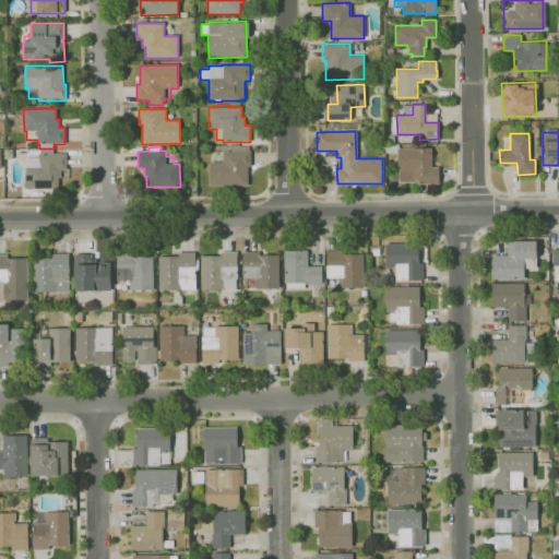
[(248,186),(210,186),(210,163),(223,163),(223,153),(207,153),(207,146),(249,146),(249,151),(250,151),(251,167),(248,167),(248,186)]
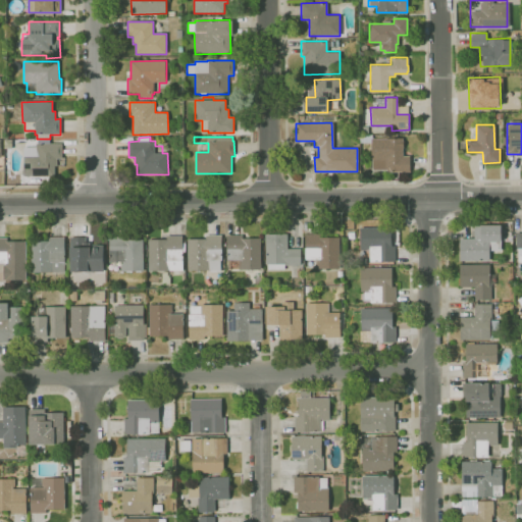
[(370,138),(402,138),(402,141),(403,141),(403,147),(402,147),(402,155),(409,155),(409,171),(385,171),(385,158),(371,158),(370,138)]
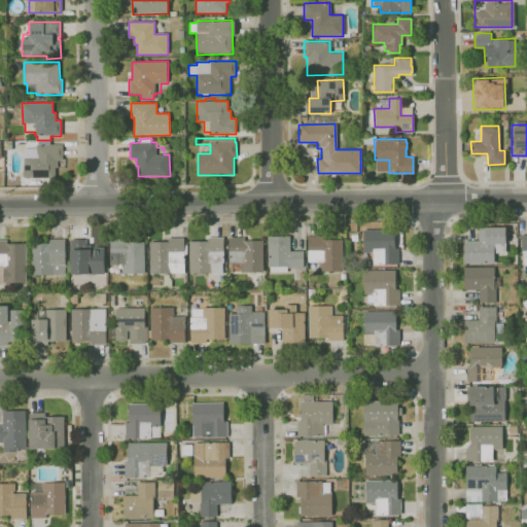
[(56,178),(54,178),(24,178),(24,176),(23,176),(23,172),(24,172),(24,148),(25,148),(25,141),(37,141),(37,140),(50,140),(50,145),(63,145),(63,161),(58,161),(58,168),(56,168),(56,178)]
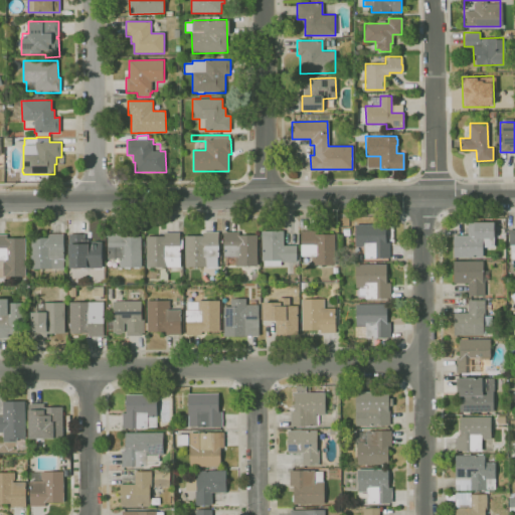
[(480,259),(475,260),(475,258),(454,258),(454,235),(468,235),(468,222),(494,222),(495,247),(483,247),(483,258),(480,258),(480,259)]
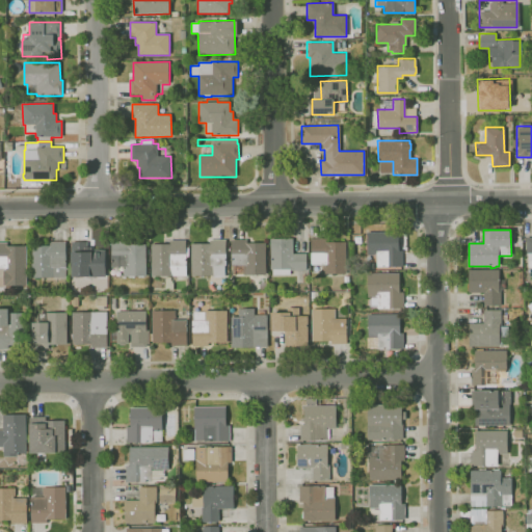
[(390,267),(390,266),(377,267),(377,256),(367,256),(366,232),(398,232),(399,250),(402,250),(403,267),(390,267)]
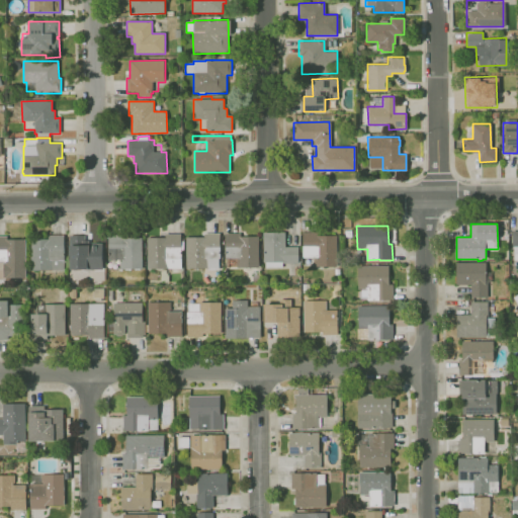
[(315,267),(315,257),(303,258),(303,233),(319,232),(319,236),(337,236),(337,267),(315,267)]
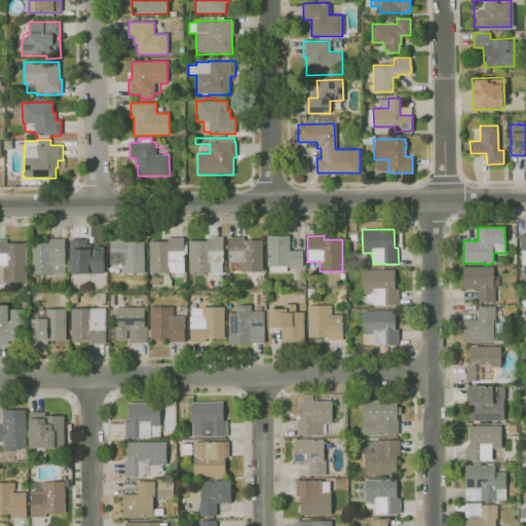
[(229,273),(228,236),(243,236),(245,240),(262,240),(263,272),(240,272),(240,273),(229,273)]
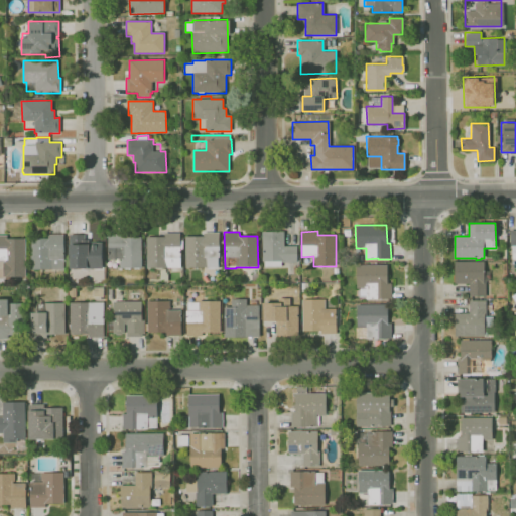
[(265,267),(264,261),(262,261),(262,232),(284,232),(284,246),(297,246),(297,262),(281,263),(281,267),(265,267)]
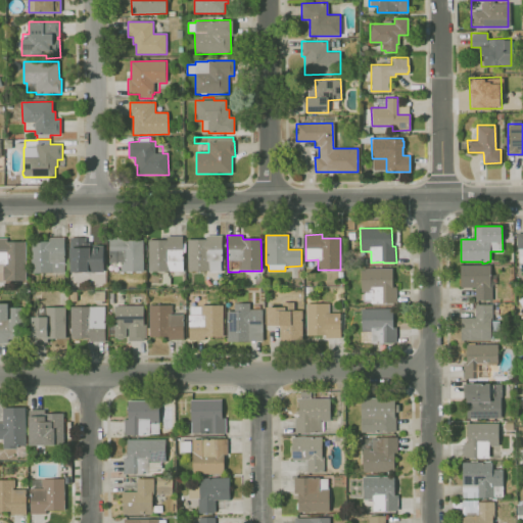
[(183,272),(149,272),(149,266),(149,249),(146,249),(146,245),(148,245),(148,240),(167,240),(167,236),(183,236),(183,241),(186,241),(186,252),(183,252),(183,272)]
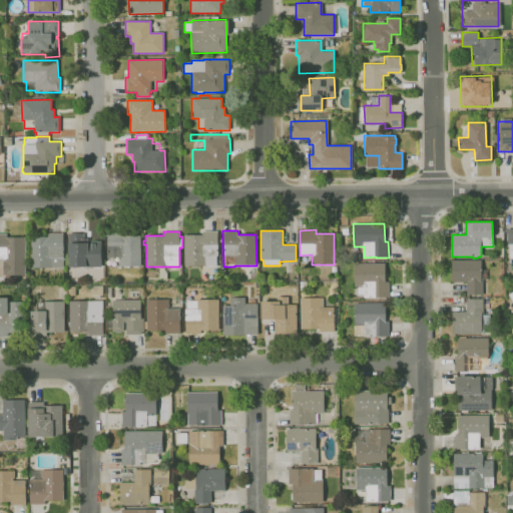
[(216,267),(205,267),(184,267),(184,235),(202,234),(202,231),(217,231),(217,255),(216,255),(216,267)]
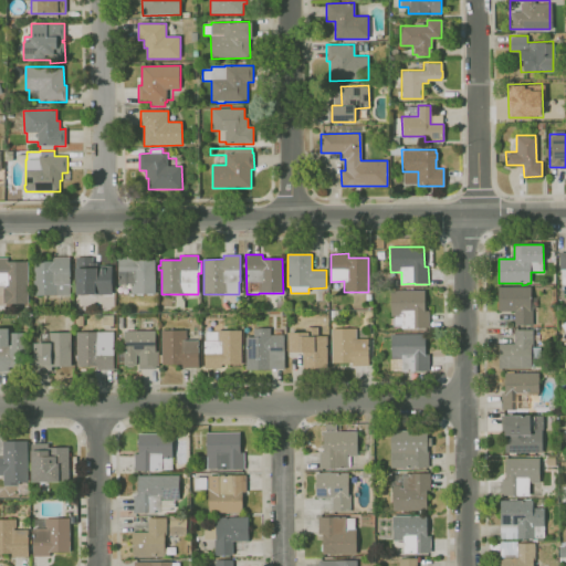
[(71,295),(33,296),(33,262),(53,262),(53,257),(70,257),(71,295)]
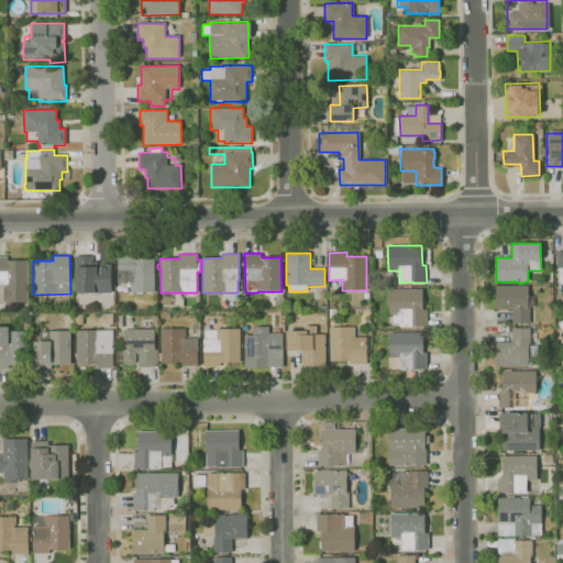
[(131,293),(121,293),(120,283),(118,283),(118,255),(135,255),(135,258),(154,258),(155,293),(131,293)]
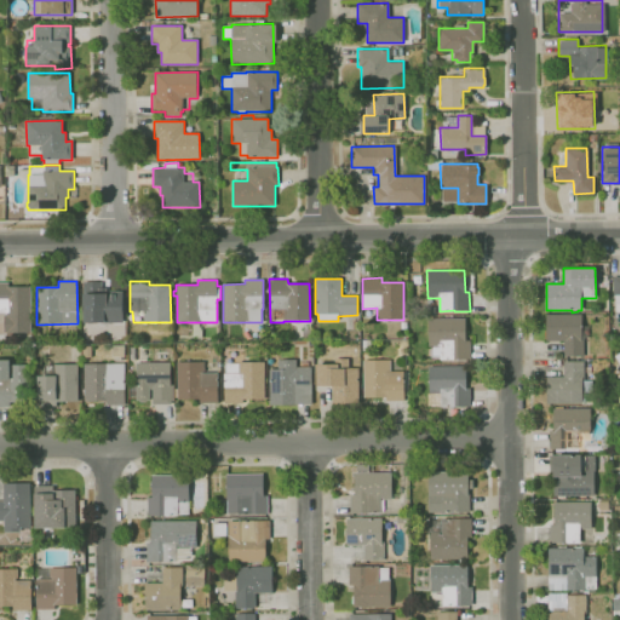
[(5,325),(4,313),(0,313),(0,282),(9,282),(9,287),(30,287),(30,299),(32,323),(5,325)]
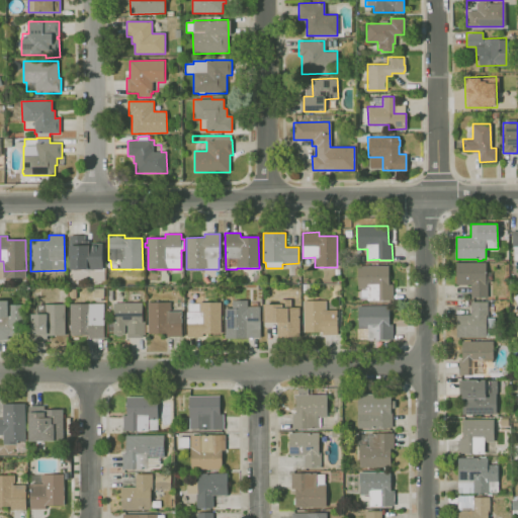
[(87,277),(86,270),(71,270),(69,236),(85,236),(85,248),(89,248),(89,250),(98,250),(99,270),(98,270),(98,277),(87,277)]
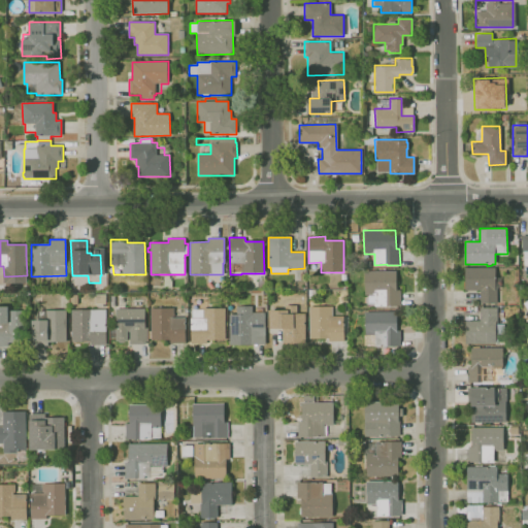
[(497,304),(481,304),(481,291),(465,291),(465,268),(495,268),(495,277),(501,277),(501,288),(497,288),(497,304)]
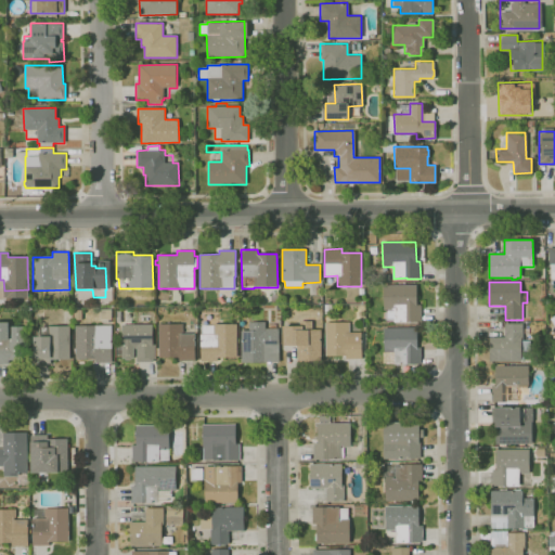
[(421,322),(394,322),(394,319),(387,319),(387,310),(384,310),(384,285),(416,285),(416,305),(421,305),(421,322)]
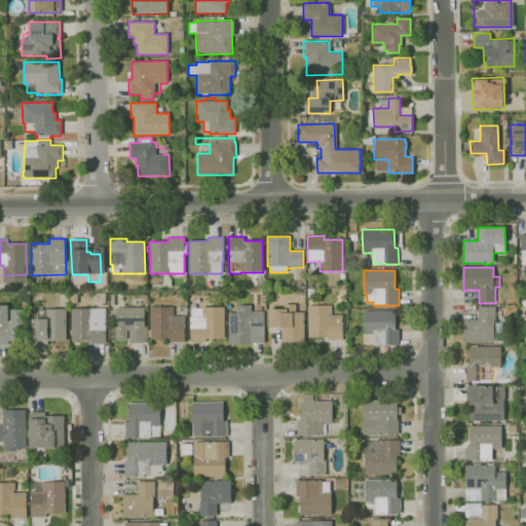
[(163,287),(163,274),(172,274),(172,287),(163,287)]
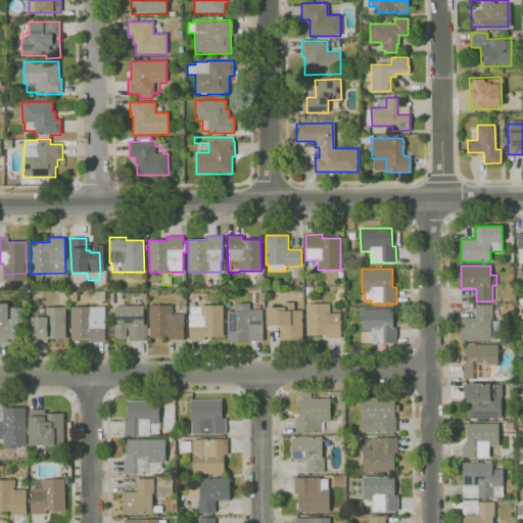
[(158,283),(147,283),(147,274),(155,274),(155,277),(158,277),(158,283)]
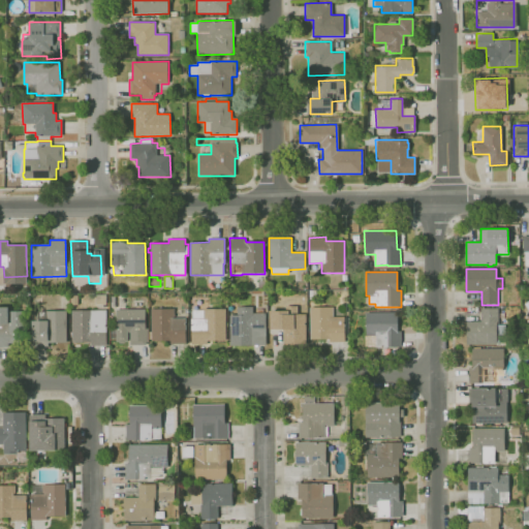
[(97,305),(97,293),(107,293),(107,305),(97,305)]
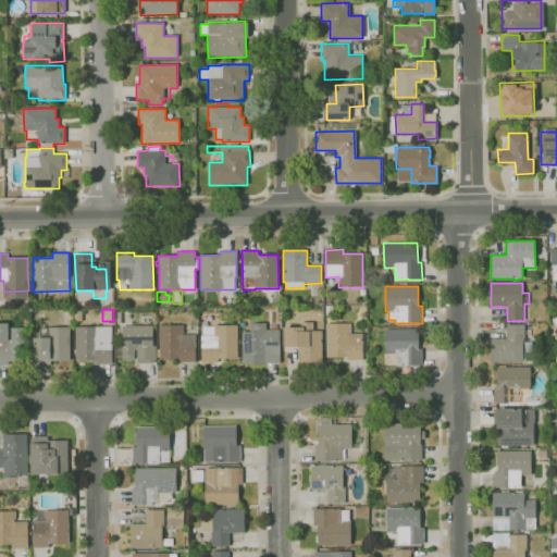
[(82,322),(73,322),(73,311),(82,311),(82,322)]
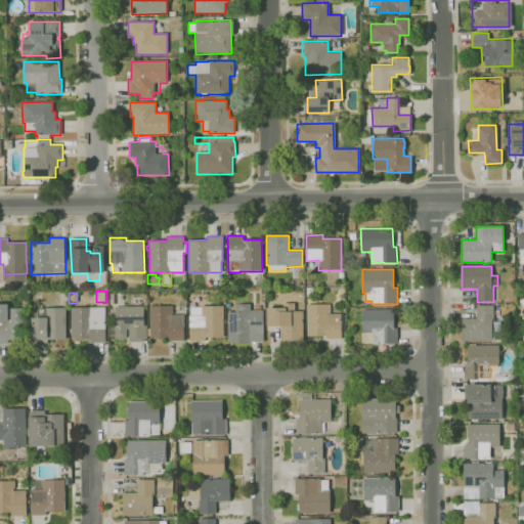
[(280,342),(280,326),(268,328),(267,310),(281,310),(281,302),(295,301),(295,311),(303,311),(303,342),(280,342)]
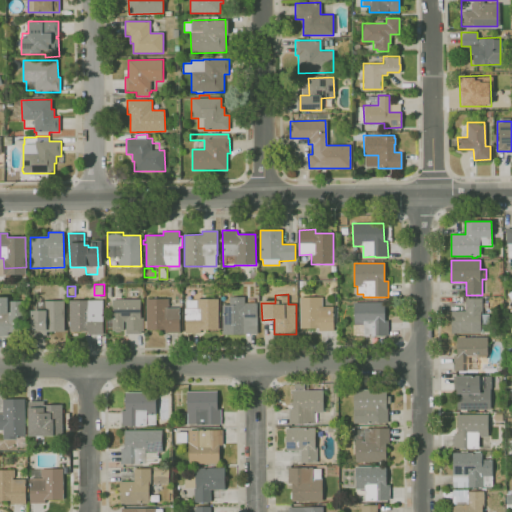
[(0,336),(0,297),(8,297),(8,301),(26,301),(27,333),(9,333),(9,336),(0,336)]
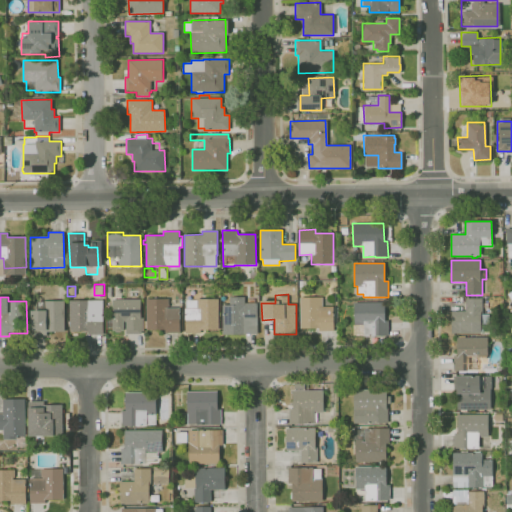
[(257,334),(222,335),(222,305),(230,305),(230,297),(244,297),(244,303),(257,303),(257,334)]
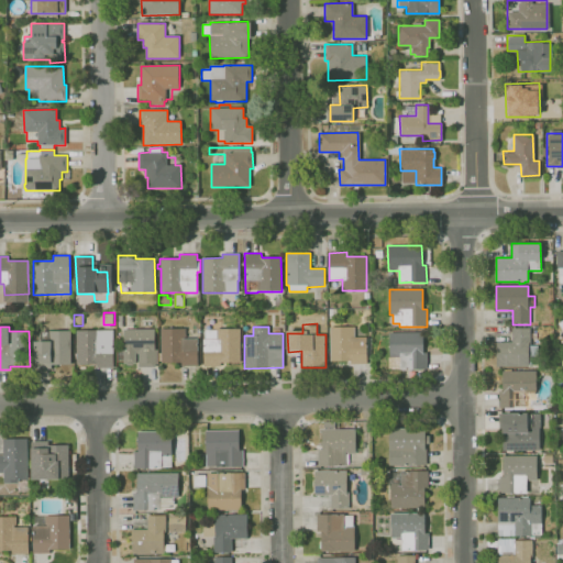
[(350,365),(350,361),(331,361),(331,360),(328,360),(327,342),(330,342),(329,328),(354,327),(355,338),(366,337),(367,364),(350,365)]
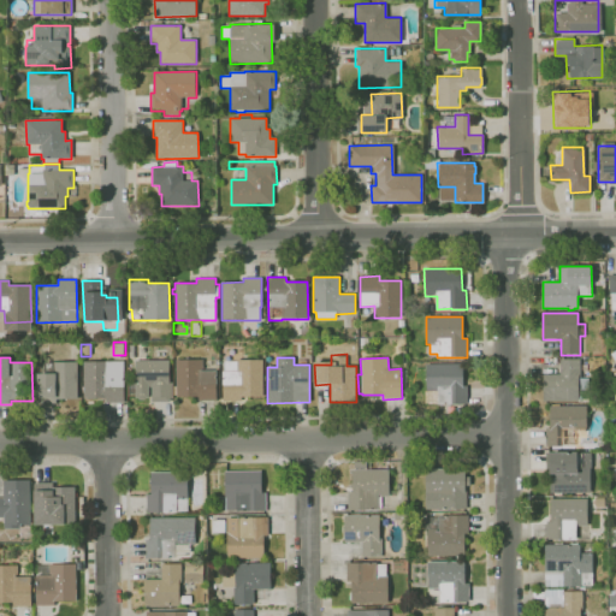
[(579,401),(543,401),(543,374),(561,374),(561,359),(581,359),(581,378),(588,378),(588,400),(579,400),(579,401)]
